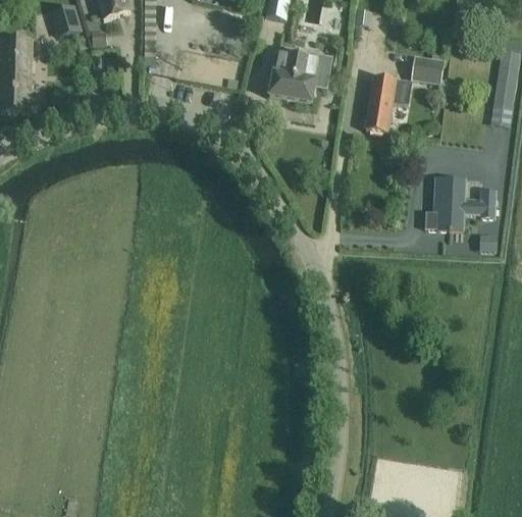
[(98,0),(104,18),(131,10),(127,0),(98,0)]
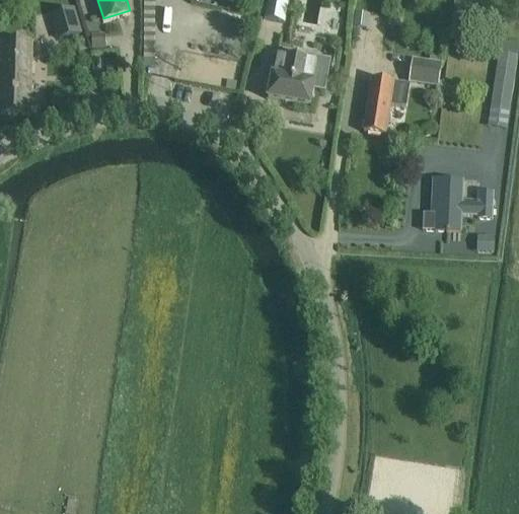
[(267,0),(265,16),(285,19),(287,0),(267,0)]
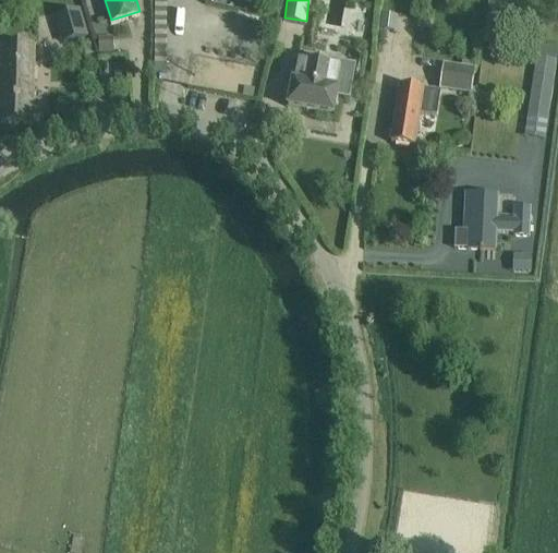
[(80,4),(55,12),(62,39),(88,32),(80,4)]
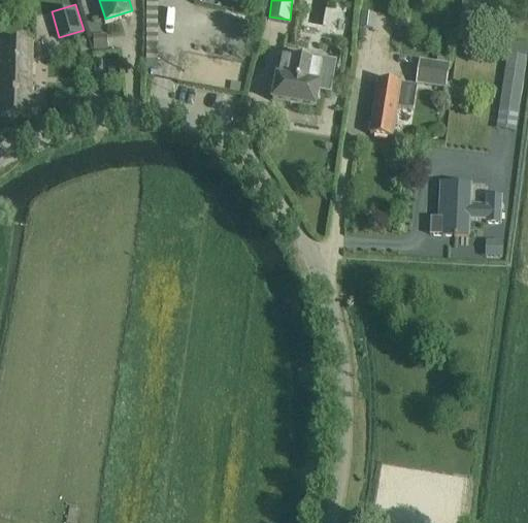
[(372,39),(375,9),(362,8),(358,37),(372,39)]
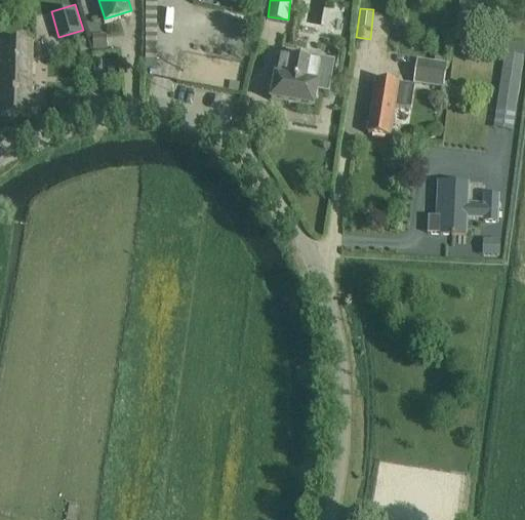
[(107,30),(92,31),(93,46),(108,45),(107,30)]
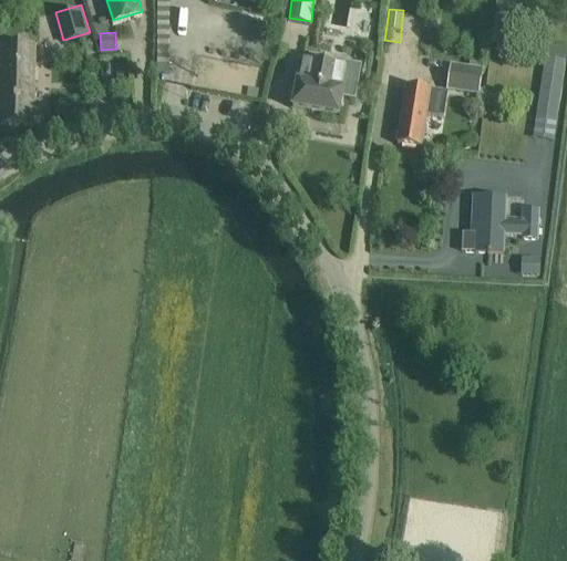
[(3,58),(0,56),(0,62),(3,63),(0,121),(32,122),(35,42),(4,41),(3,58)]
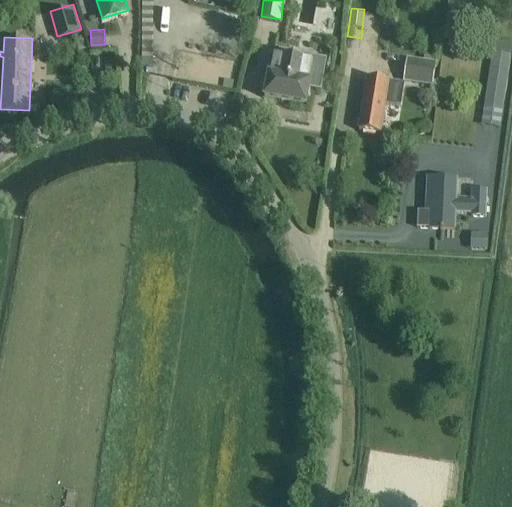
[(268,75),(265,95),(306,102),(308,90),(309,85),(321,88),(327,55),(279,46),(278,50),(275,50),(271,72),(269,72),(268,75)]
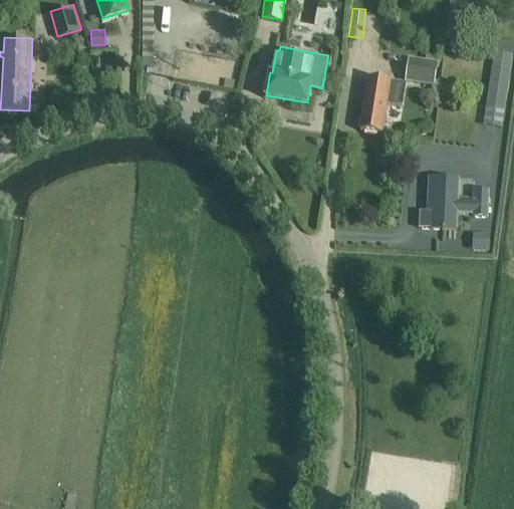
[(410,54),(406,78),(435,83),(439,59),(410,54)]
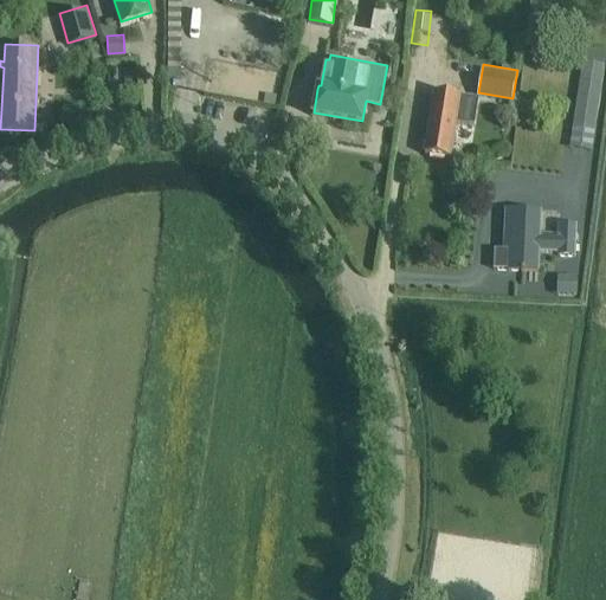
[(580,76),(573,121),(594,124),(601,79),(580,76)]
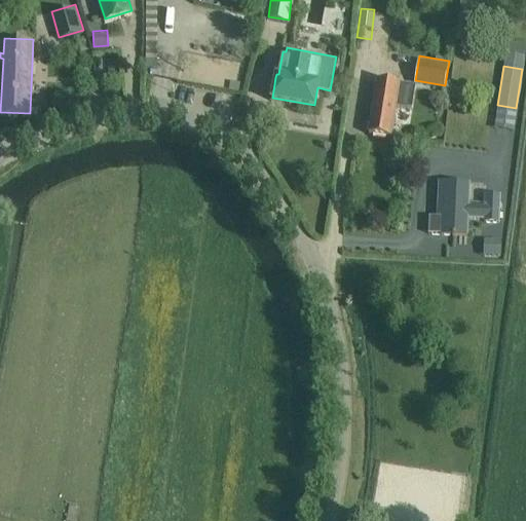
[(377,76),(372,110),(369,131),(390,134),(396,102),(412,105),(415,82),(377,76)]
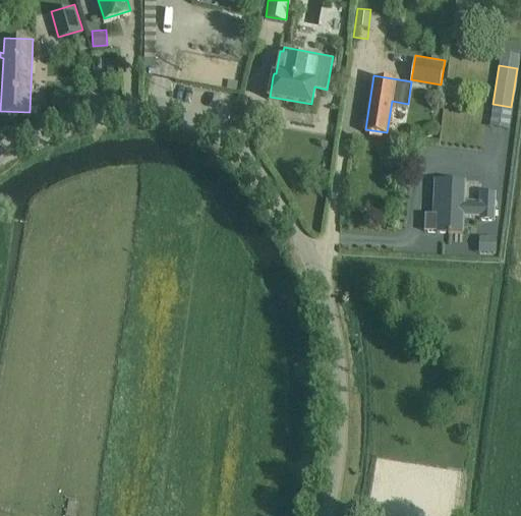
[(431,120),(419,127),(424,135),(436,129),(431,121),(431,120)]
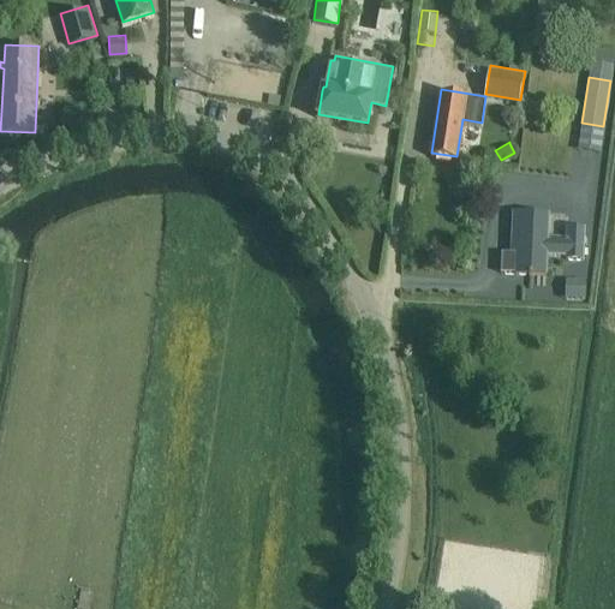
[(529,273),(532,273),(532,272),(547,272),(547,252),(566,252),(566,255),(583,256),(584,225),(567,224),(567,236),(548,236),(549,210),(513,209),(512,242),(517,242),(517,250),(506,250),(501,254),(501,266),(505,269),(515,270),(529,270),(529,273)]
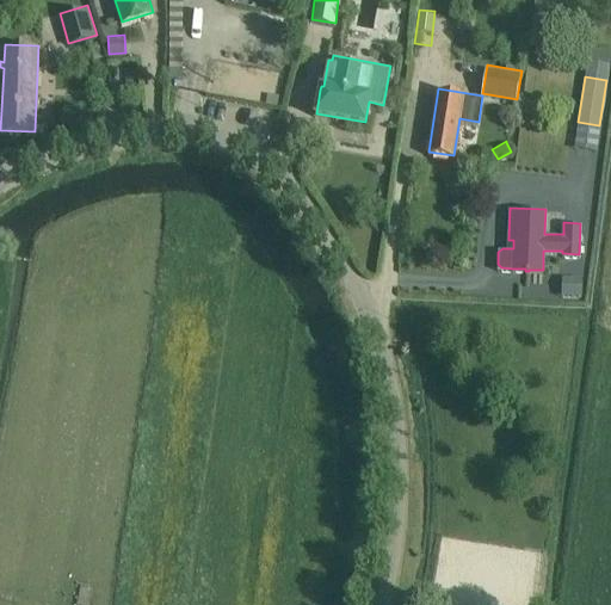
[(562,254),(562,260),(592,260),(592,241),(580,240),(580,254),(562,254)]
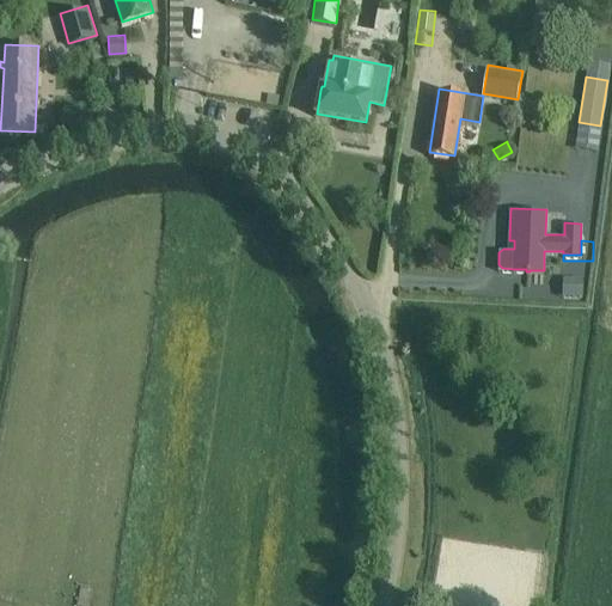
[(565,275),(562,288),(582,294),(586,281),(565,275)]
